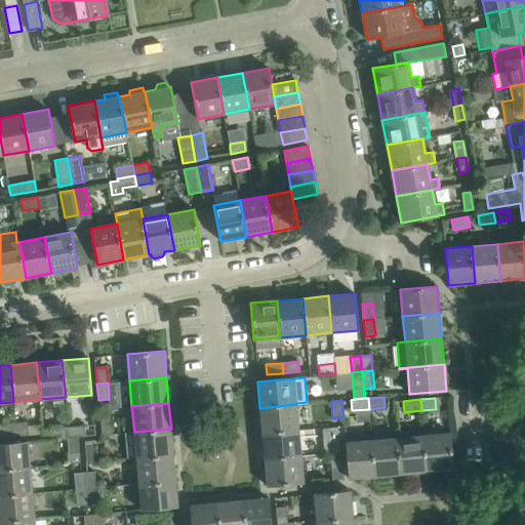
[(299,431),(296,404),(259,408),(261,434),(299,431)]
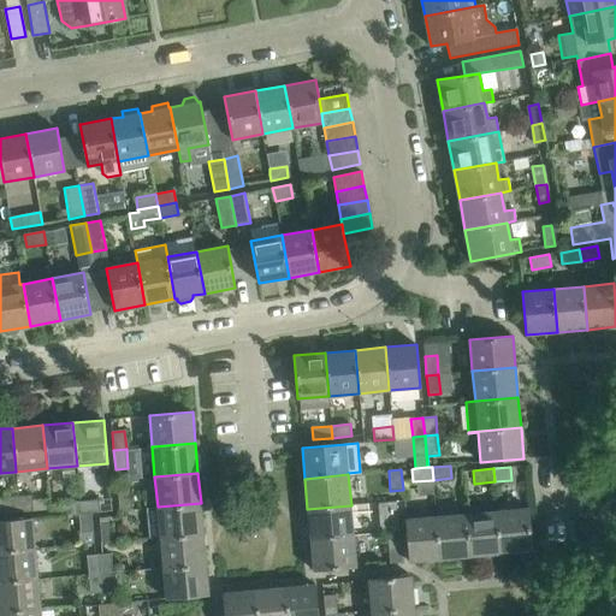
[(130,490),(118,491),(119,510),(132,509),(130,490)]
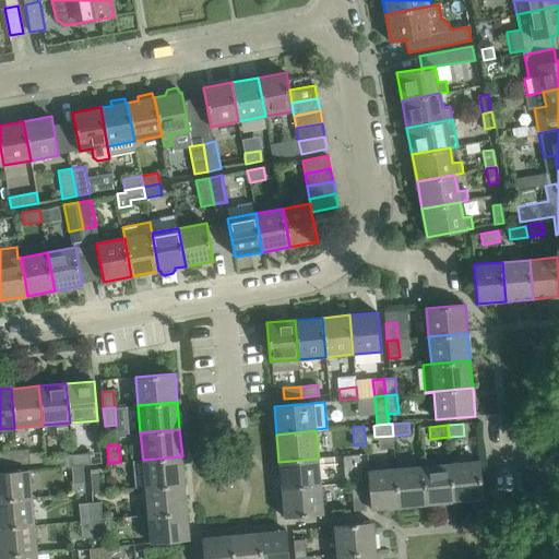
[(14,450),(15,465),(32,463),(31,449),(14,450)]
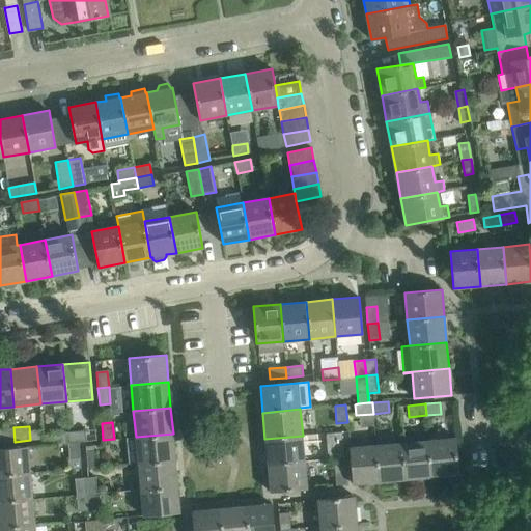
[(0,443),(15,442),(14,427),(0,428),(0,443)]
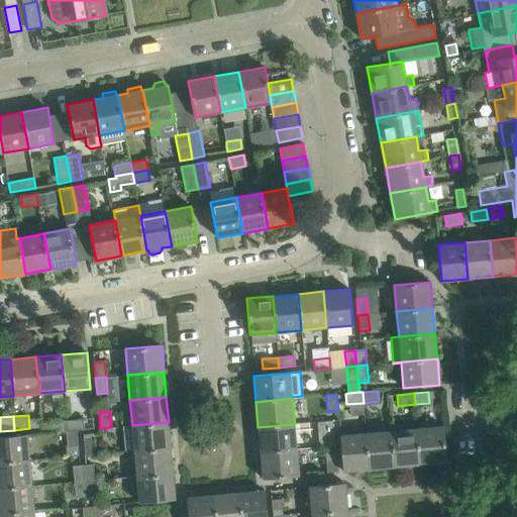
[(83,419),(67,420),(68,431),(77,430),(84,429),(83,419)]
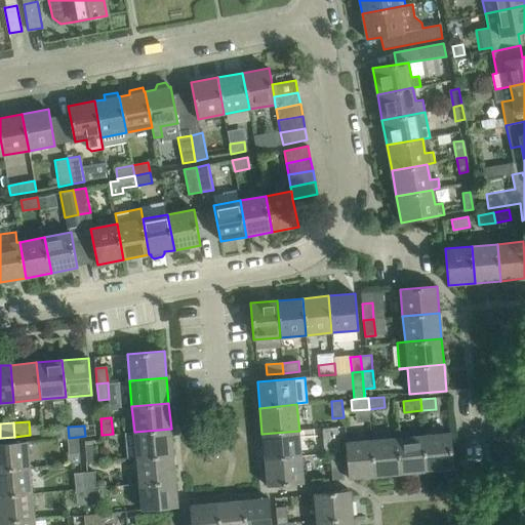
[(51,429),(52,439),(68,438),(69,438),(68,427),(51,429)]
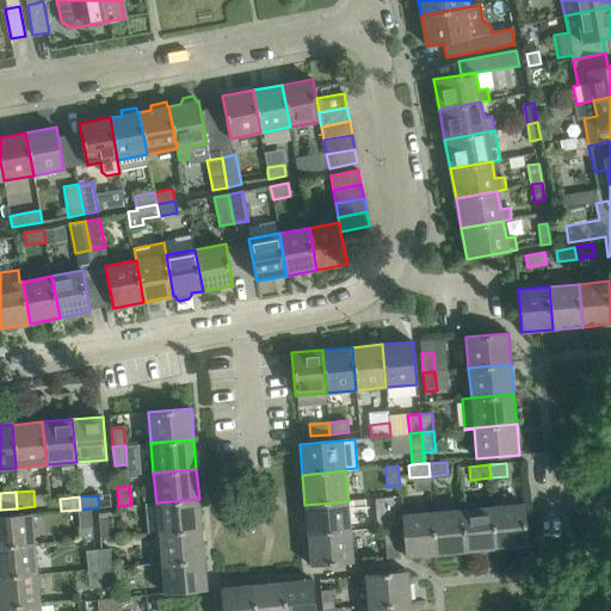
[(202,529),(199,499),(156,503),(159,532),(202,529)]
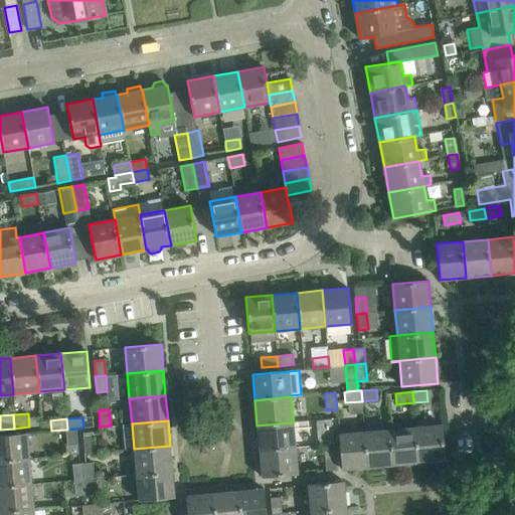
[(296,448),(294,422),(256,425),(260,451),(296,448)]
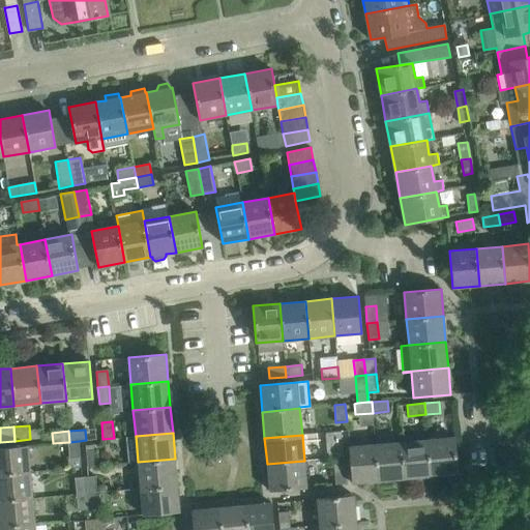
[(428,439),(431,476),(458,474),(454,437),(428,439)]
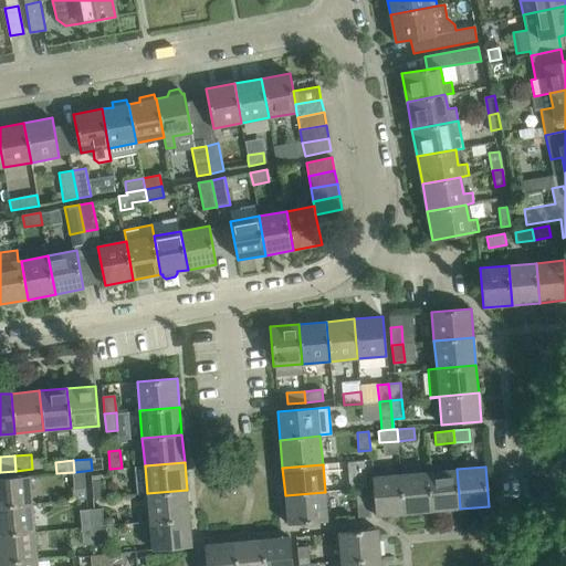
[(460,509),(457,469),(429,471),(432,511),(460,509)]
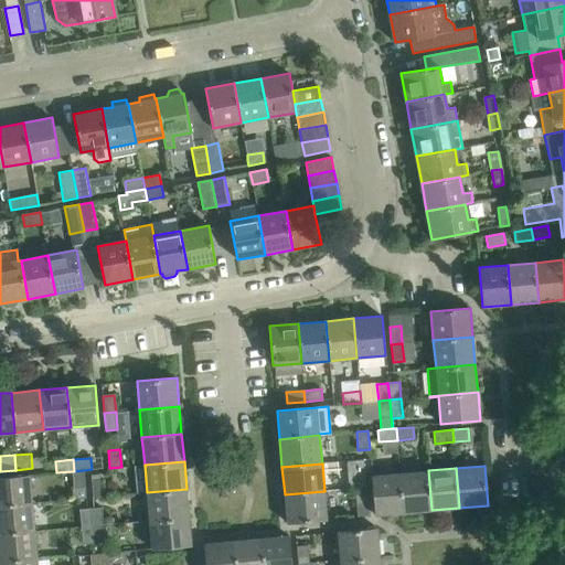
[(84,470),(74,471),(73,471),(74,489),(86,488),(84,470)]
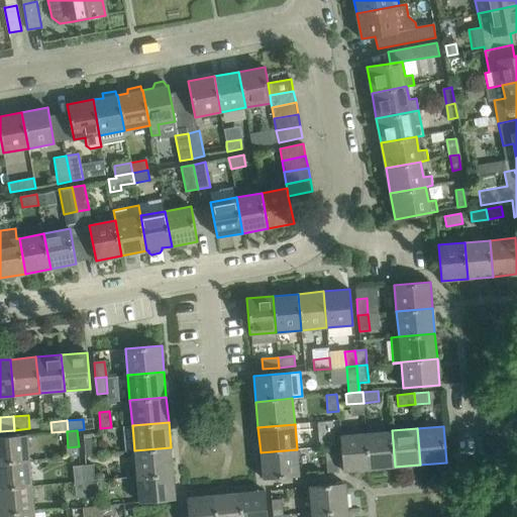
[(322,431),(323,446),(335,445),(334,430),(322,431)]
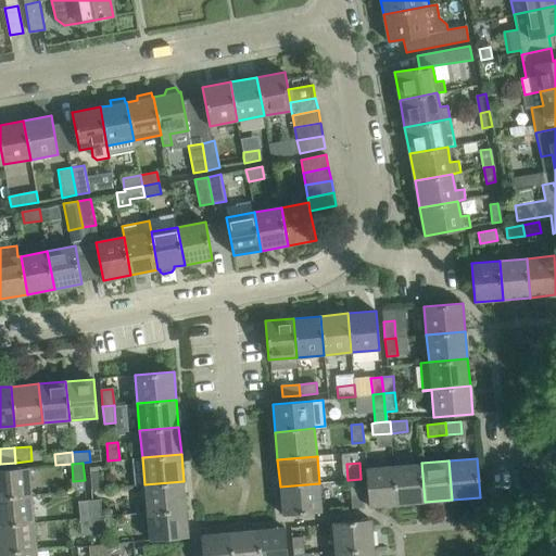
[(421,463),(394,466),(397,505),(425,502),(421,463)]
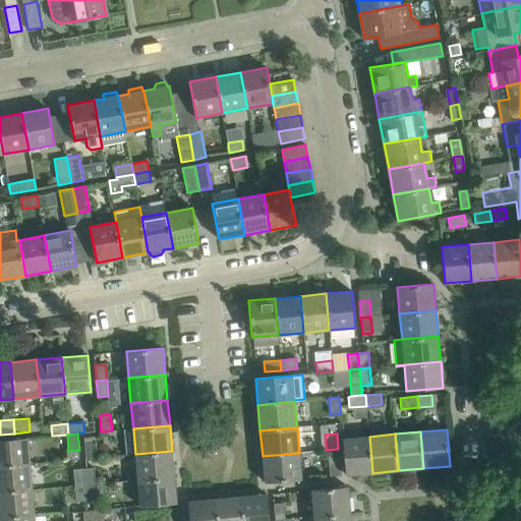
[(372,473),(369,437),(343,439),(346,475),(372,473)]
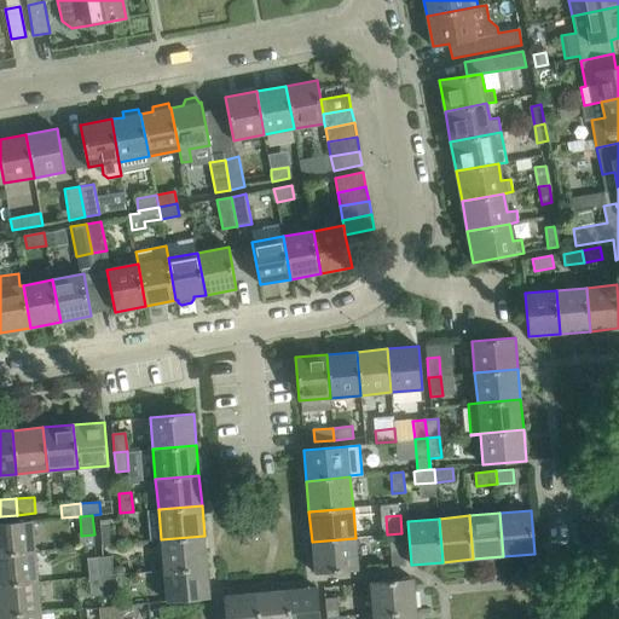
[(33,520),(13,522),(0,522),(0,554),(36,551),(33,520)]
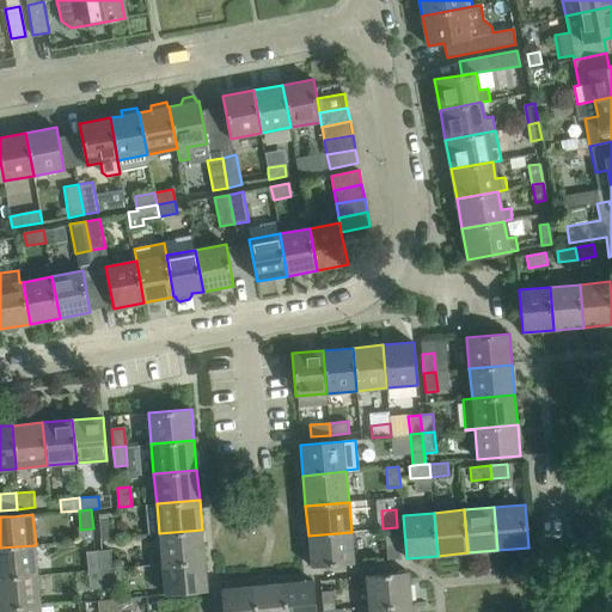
[(99,520),(102,539),(114,538),(112,519),(99,520)]
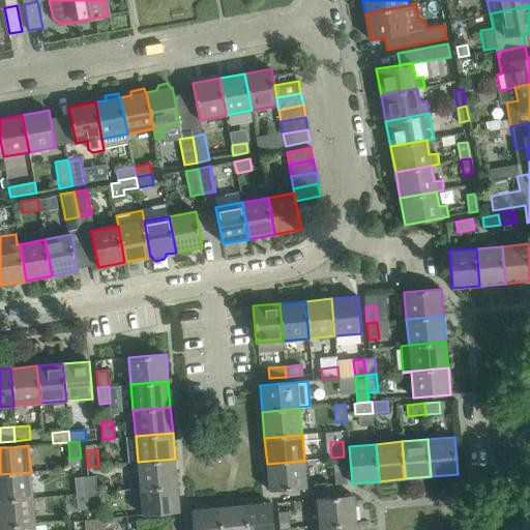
[(346,473),(344,457),(331,458),(333,474),(346,473)]
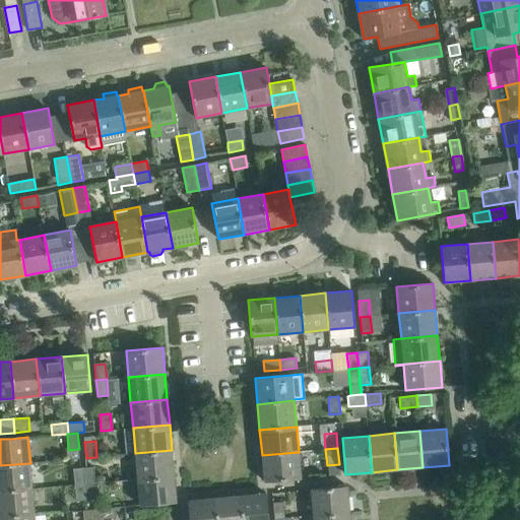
[(174,475),(172,450),(135,453),(137,478),(174,475)]
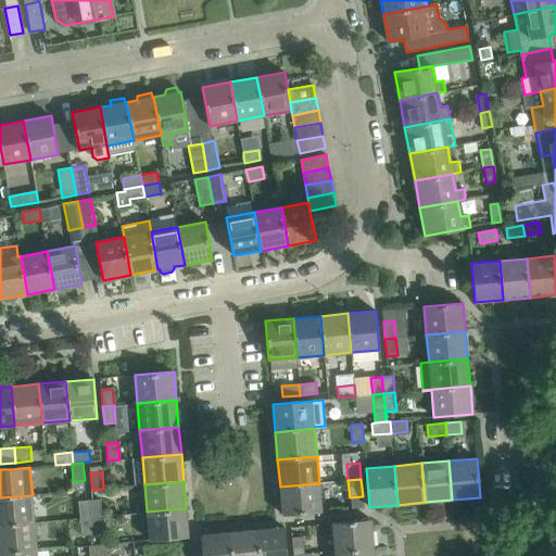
[(321,510),(319,483),(280,487),(282,515),(321,510)]
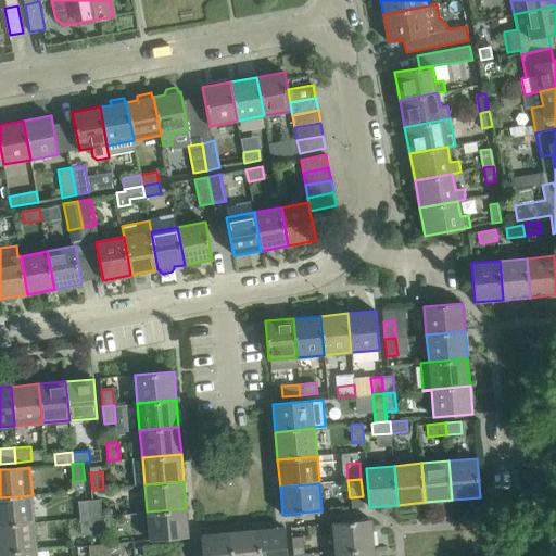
[(33,495),(0,497),(0,526),(35,522),(33,495)]
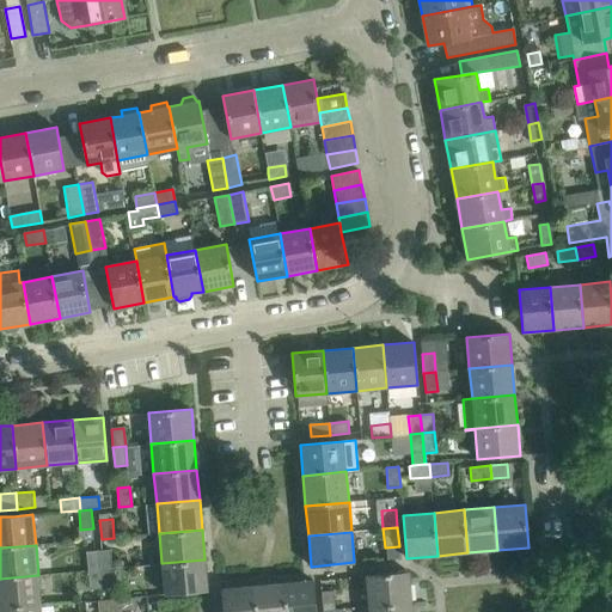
[(112,568),(110,549),(98,550),(101,569),(112,568)]
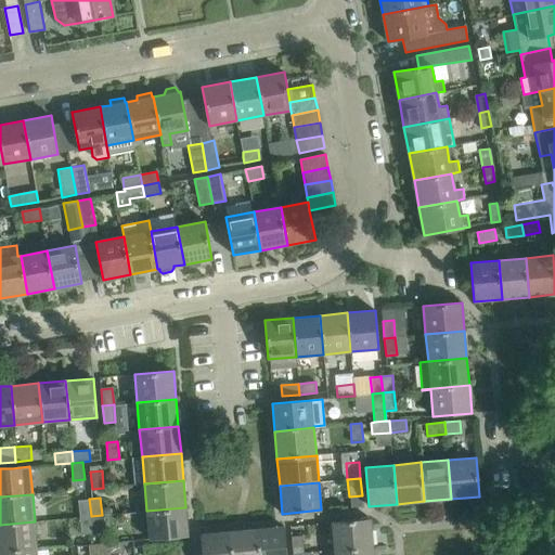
[(91,516),(89,499),(79,500),(80,517),(91,516)]
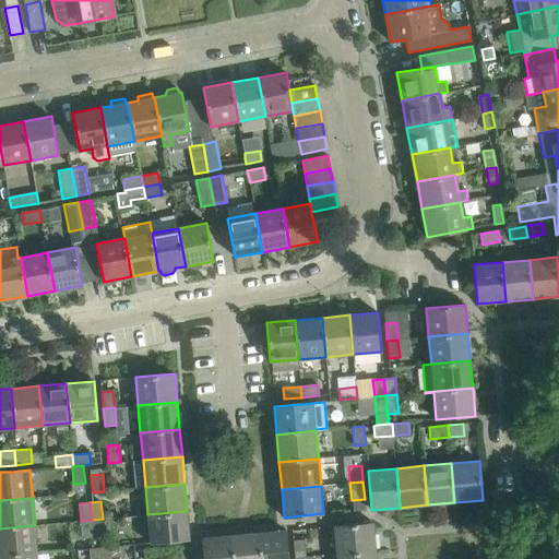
[(190,539),(187,511),(147,514),(151,543),(190,539)]
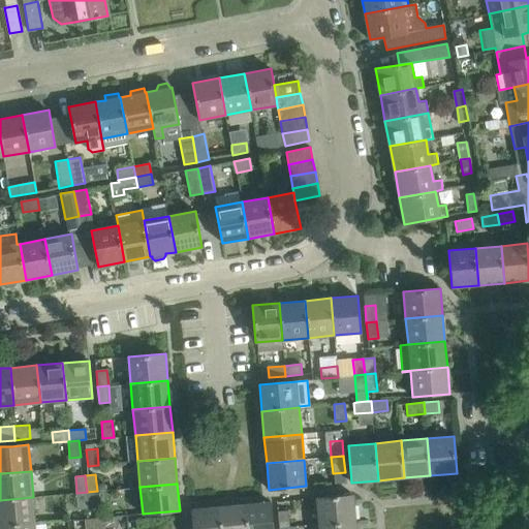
[(98,508),(97,491),(87,492),(88,509),(98,508)]
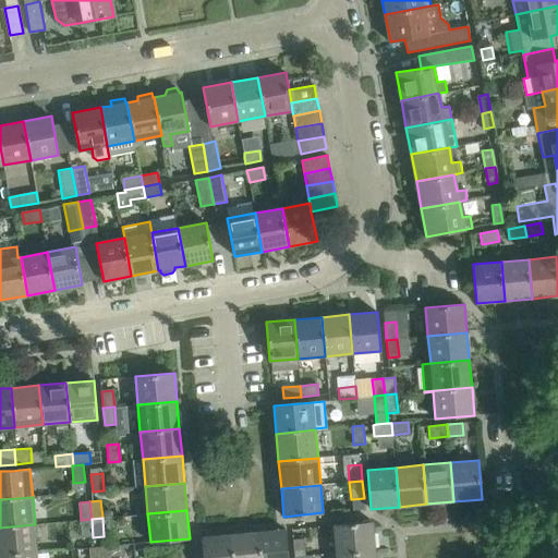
[(93,537),(92,519),(81,520),(83,538),(93,537)]
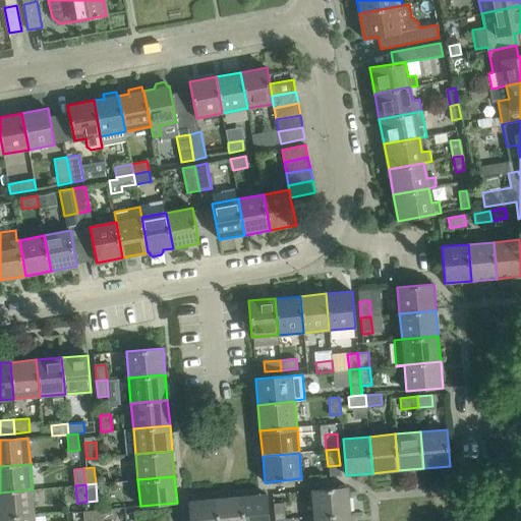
[(350,513),(348,486),(311,490),(313,516),(350,513)]
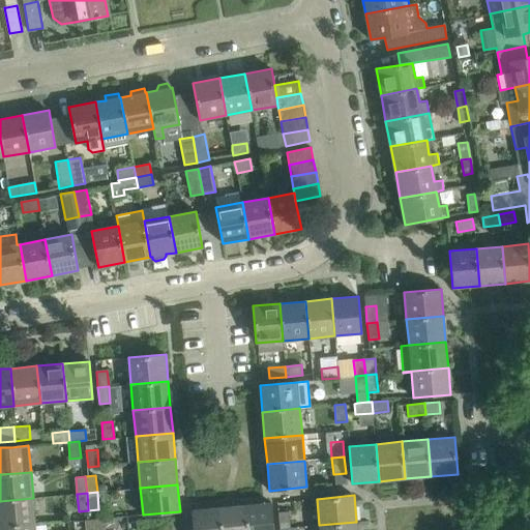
[(33,498),(0,501),(0,527),(35,524),(33,498)]
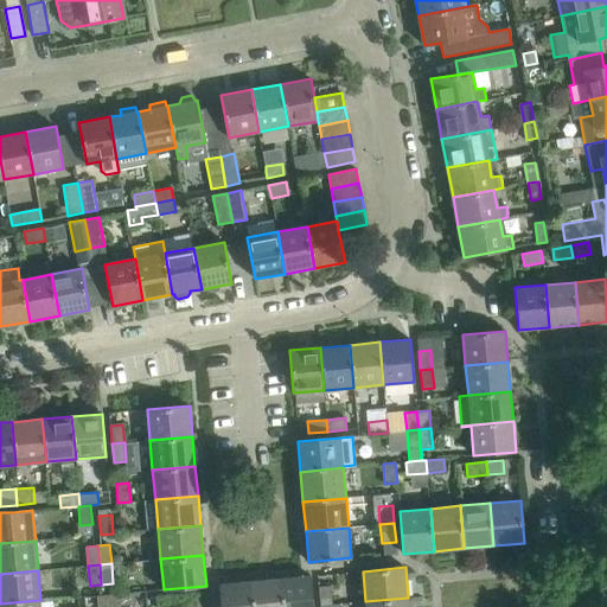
[(313,606),(311,575),(280,579),(282,606),(313,606)]
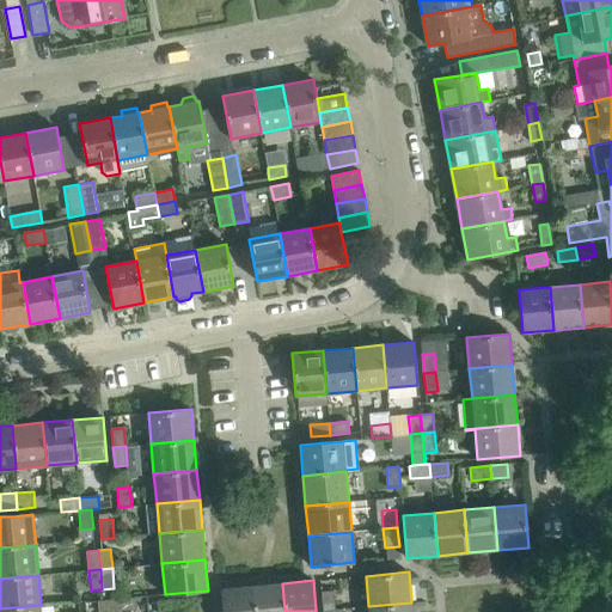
[(285,611),(282,583),(252,586),(254,611),(285,611)]
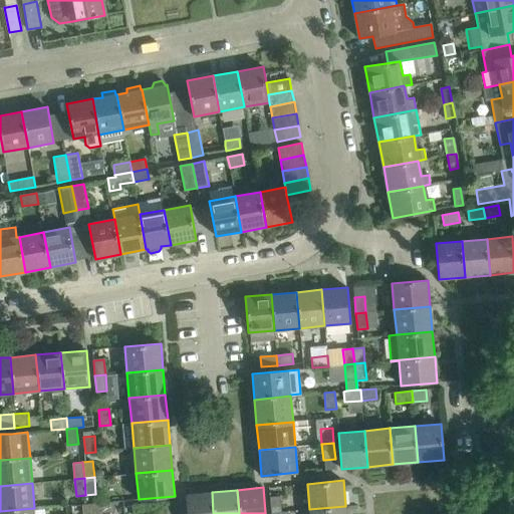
[(213,513),(212,492),(186,494),(187,513),(213,513)]
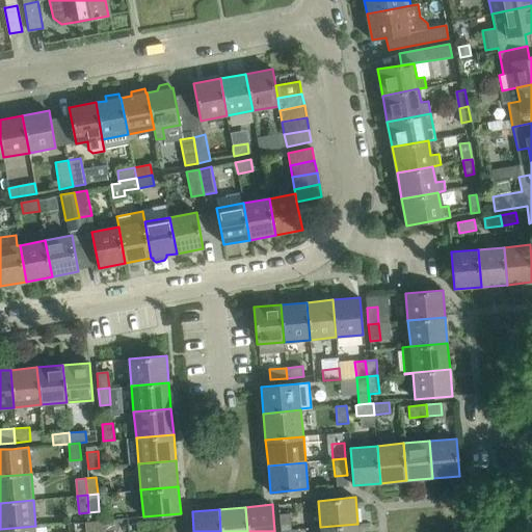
[(290,513),(280,514),(281,531),(291,530),(290,513)]
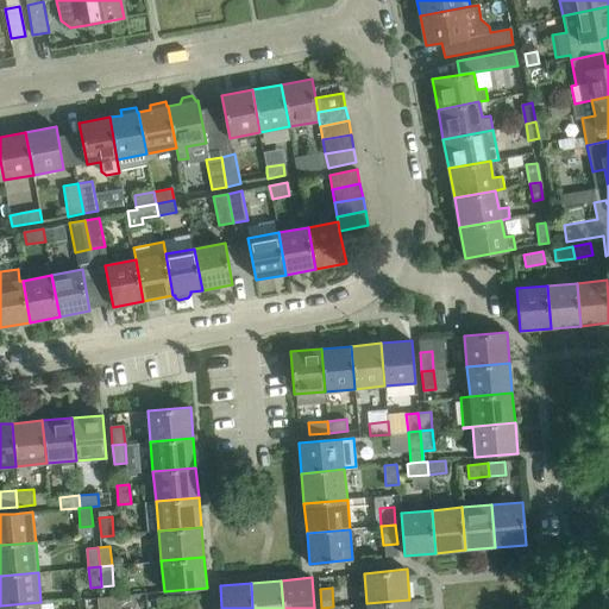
[(136,607),(135,594),(115,596),(117,608),(136,607)]
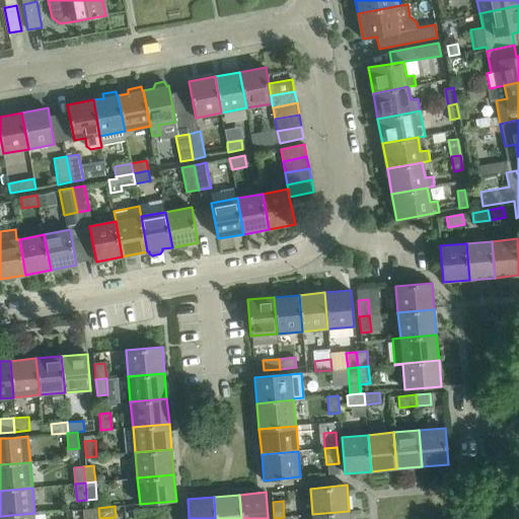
[(97,518),(99,518),(98,508),(83,509),(83,518),(97,518)]
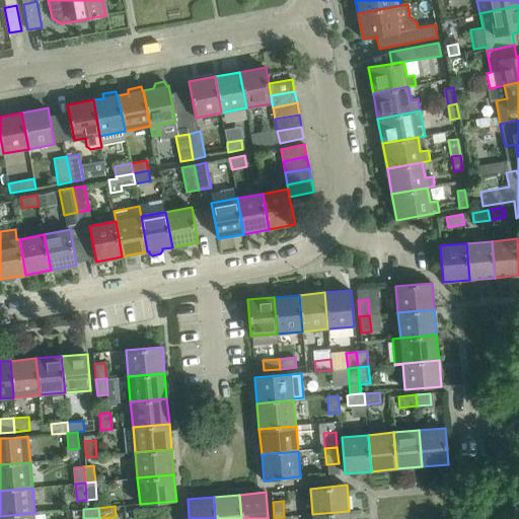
[(165,518),(167,518),(166,508),(150,509),(151,518),(165,518)]
